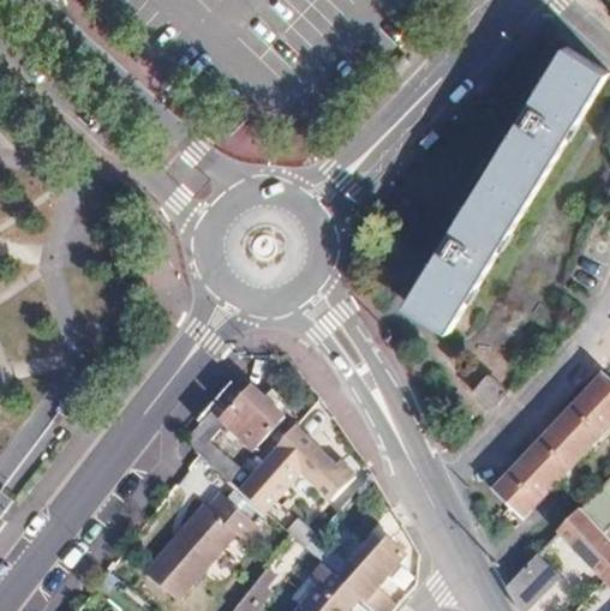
[(562,42),(404,301),(447,328),(606,70),(562,42)]
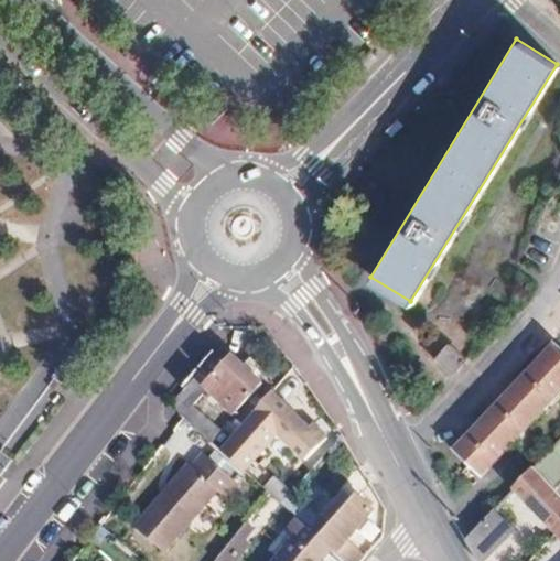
[(559,386),(559,347),(552,341),(451,448),(476,474),(559,386)]
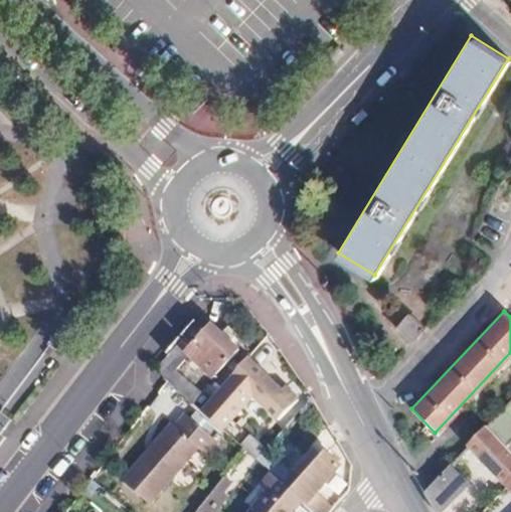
[(421,327),(406,312),(393,325),(409,340),(421,327)]
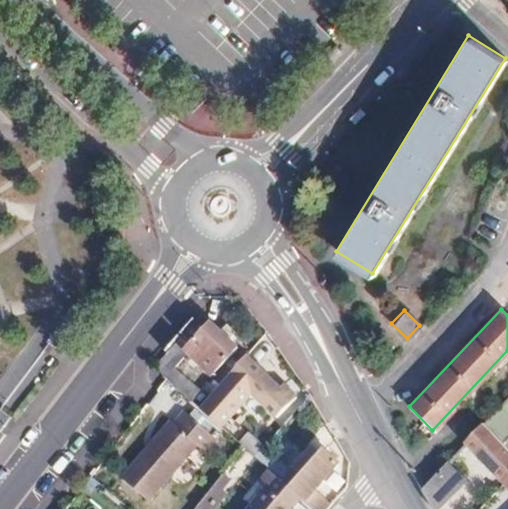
[(198,312),(152,367),(159,373),(197,407),(205,398),(171,367),(184,351),(209,374),(235,346),(229,340),(219,331),(198,312)]
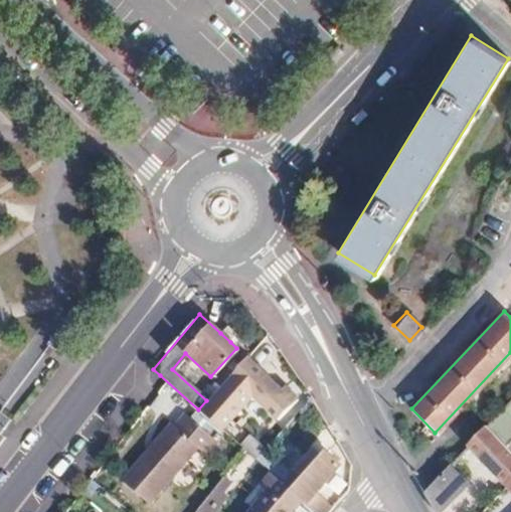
[(226,326),(220,333),(230,342),(235,335),(226,326)]
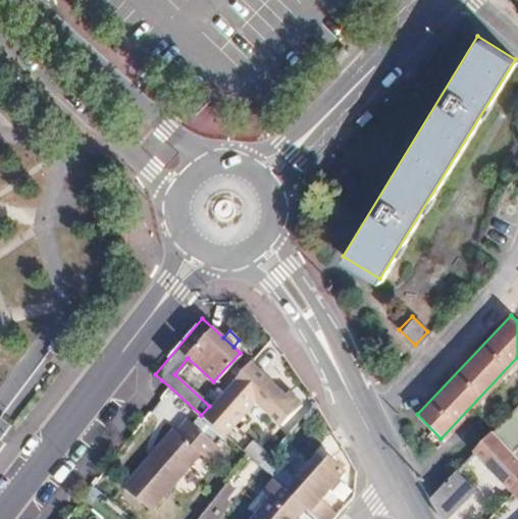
[(253,355),(209,406),(201,415),(209,422),(214,417),(227,429),(254,402),(270,417),(275,411),(285,419),(295,408),(299,410),(303,405),(288,388),(282,393),(258,369),(263,365),(253,355)]
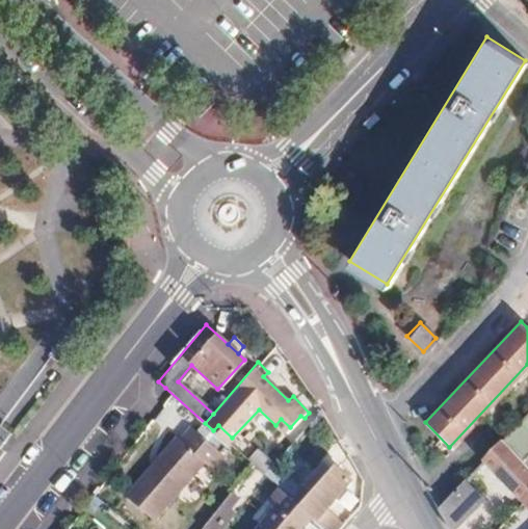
[(527,451),(527,408),(499,440),(520,459),(527,451)]
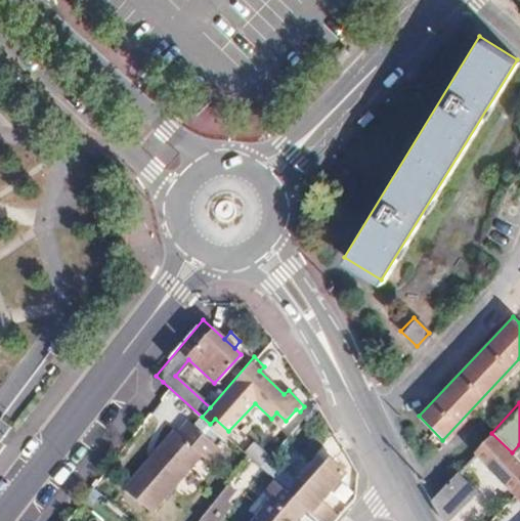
[(173,430),(122,488),(147,511),(199,454),(205,461),(217,447),(186,420),(175,432),(173,430)]
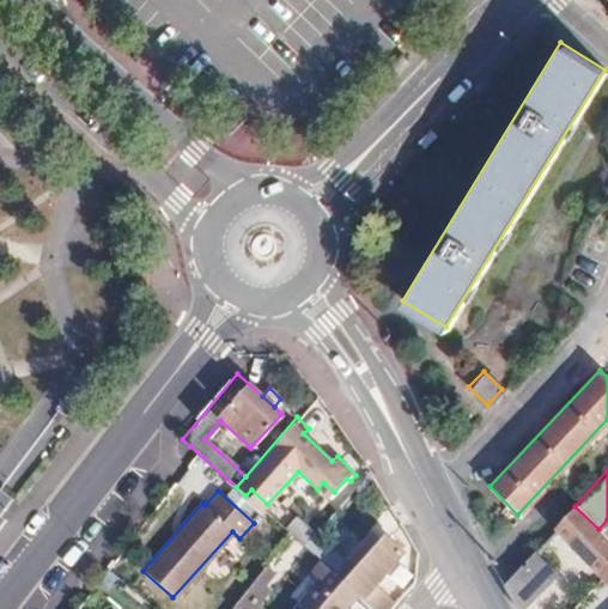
[(272,504),(265,512),(272,518),(279,510),(272,504)]
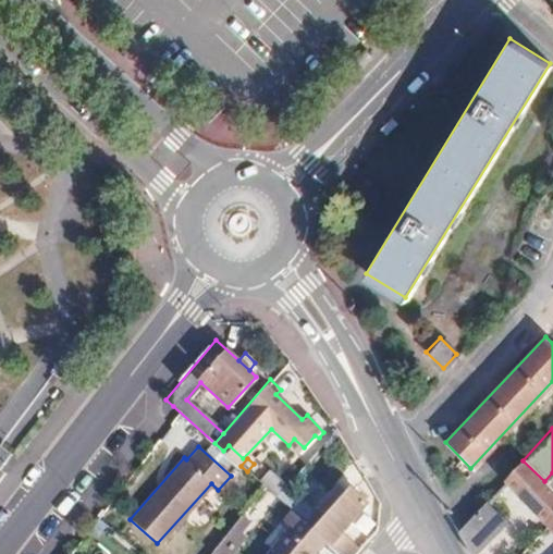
[(254,464),(247,471),(263,485),(277,497),(285,485),(257,460),(254,464)]
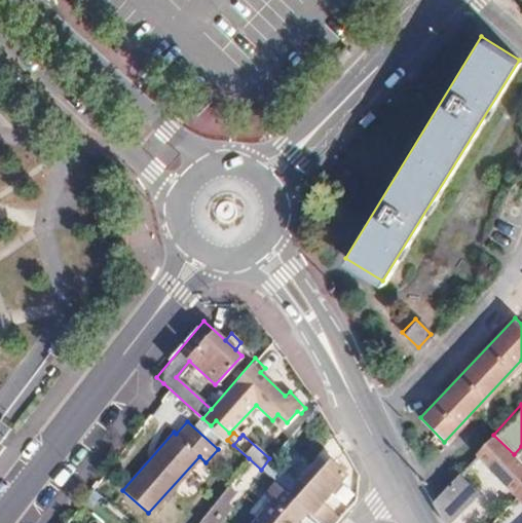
[(475,454),(515,495),(521,487),(521,463),(514,454),(493,435),(475,454)]
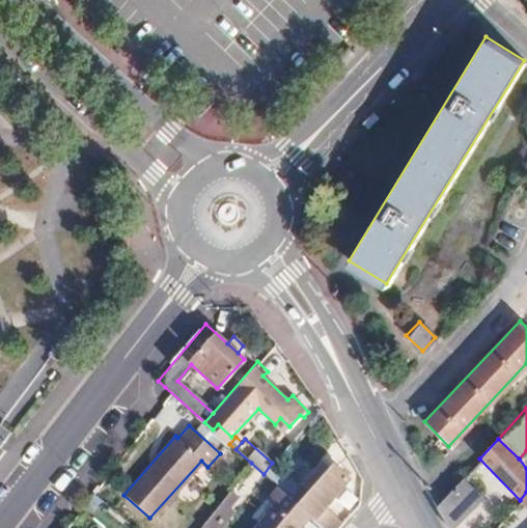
[(272,463),(264,474),(279,488),(311,517),(313,518),(323,508),(349,479),(334,466),(308,494),(272,463)]
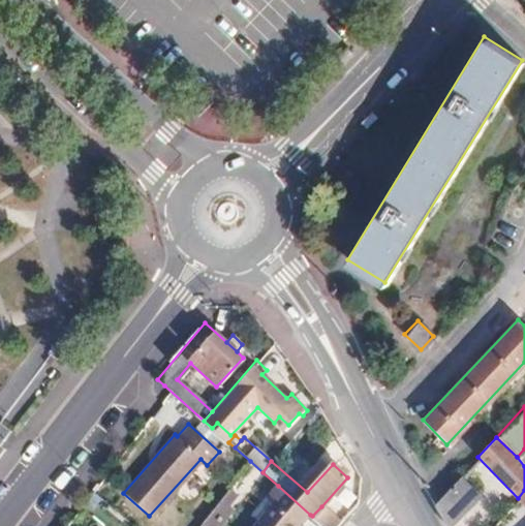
[(481,492),(462,472),(437,499),(450,525),(481,492)]
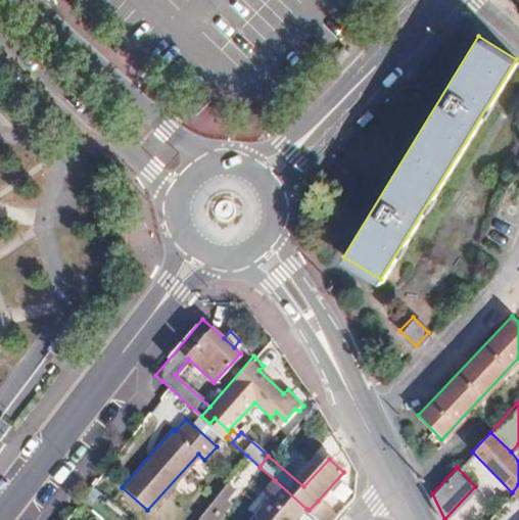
[(296,519),(298,519),(307,509),(275,480),(266,490),(271,497),(250,519),(296,519)]
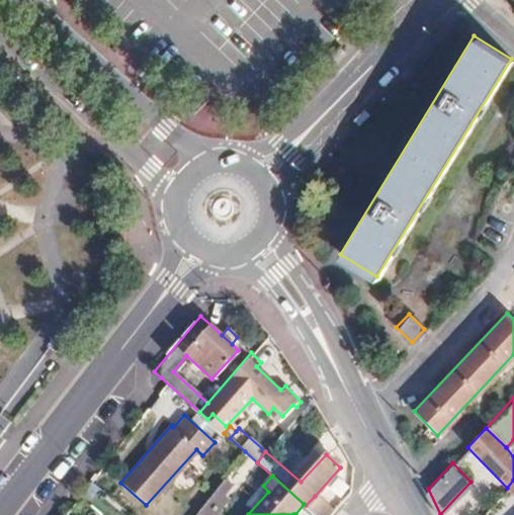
[(212,514),(228,498),(216,488),(205,501),(195,514),(196,514),(212,514)]
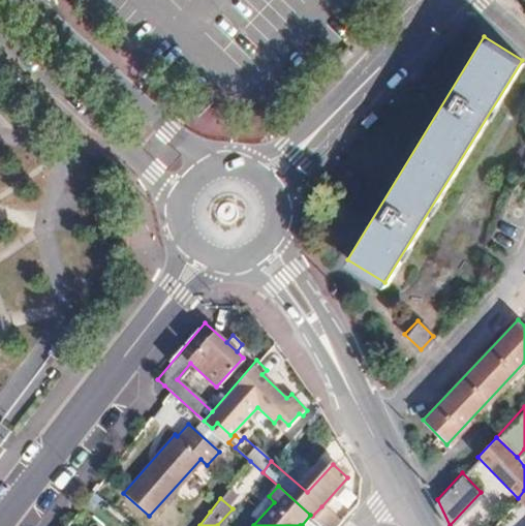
[(327,511),(321,506),(312,516),(317,521),(327,511)]
